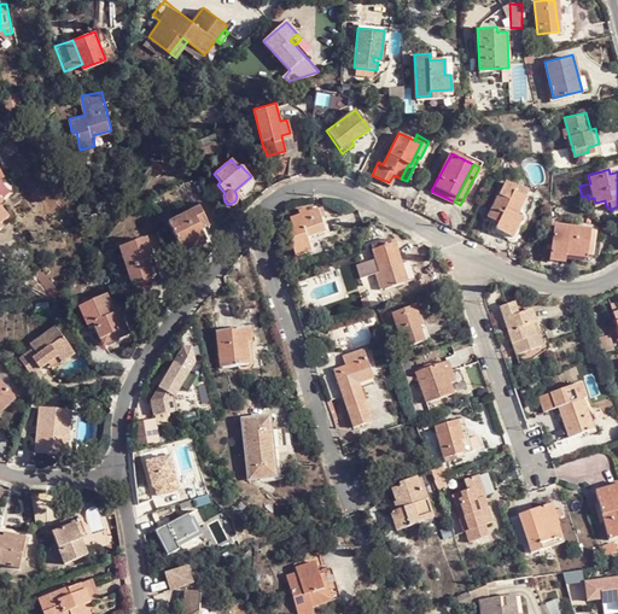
[(517,186),(505,180),(487,215),(497,220),(495,227),(512,235),(531,199),(514,189),(517,186)]
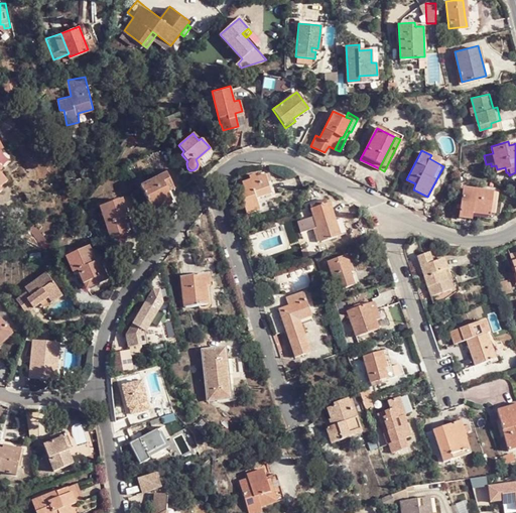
[(268,171),(241,179),(242,183),(238,185),(246,211),(259,207),(256,199),(275,191),(268,171)]
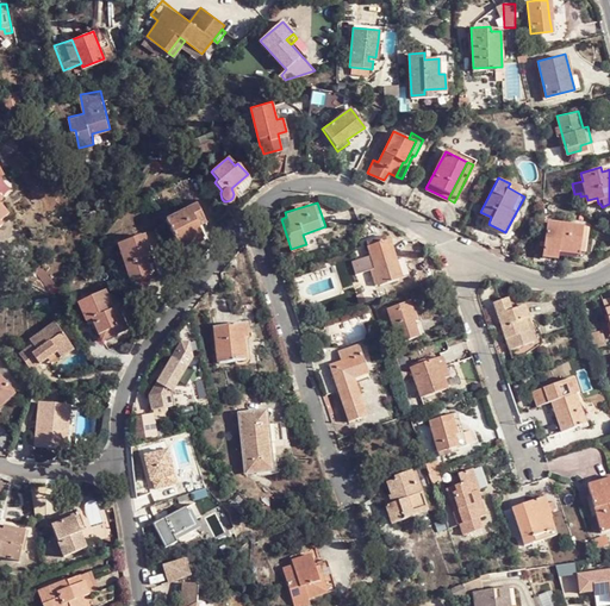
[(197,205),(167,218),(179,245),(204,236),(199,224),(204,222),(197,205)]
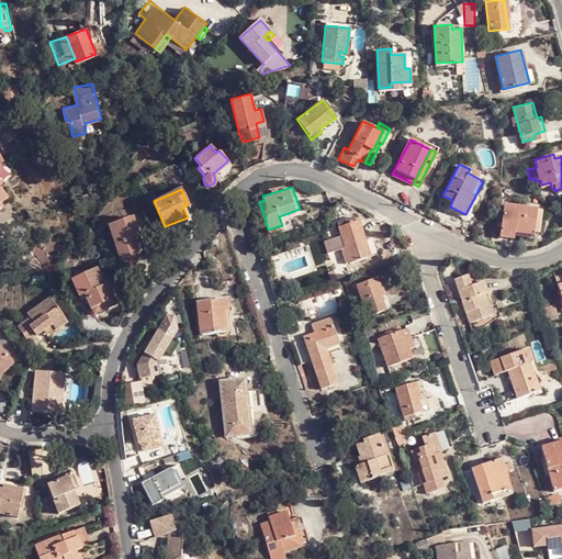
[(537,208),(503,202),(497,233),(513,236),(514,227),(534,231),(537,208)]
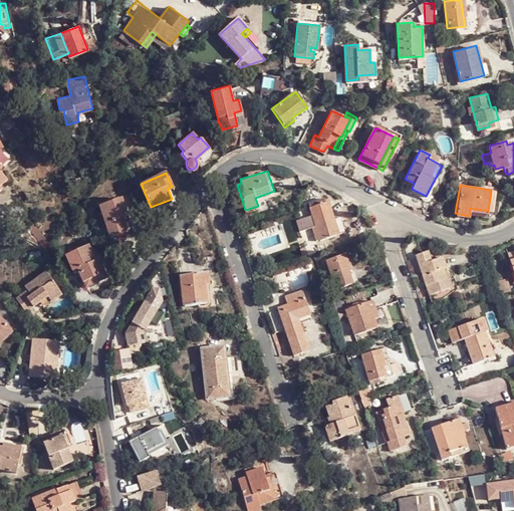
[(323,196),(307,202),(312,218),(309,220),(315,238),(319,237),(320,239),(344,231),(339,216),(334,217),(328,200),(325,201),(323,196)]
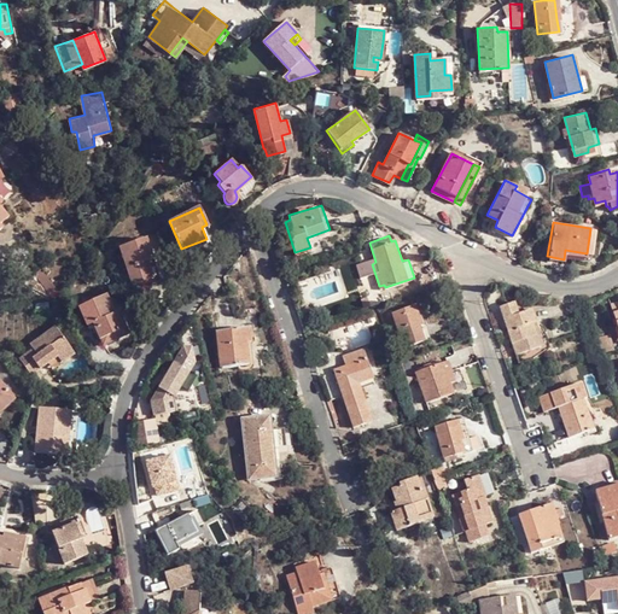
[(147,258),(152,257),(146,237),(120,245),(132,282),(152,275),(147,258)]
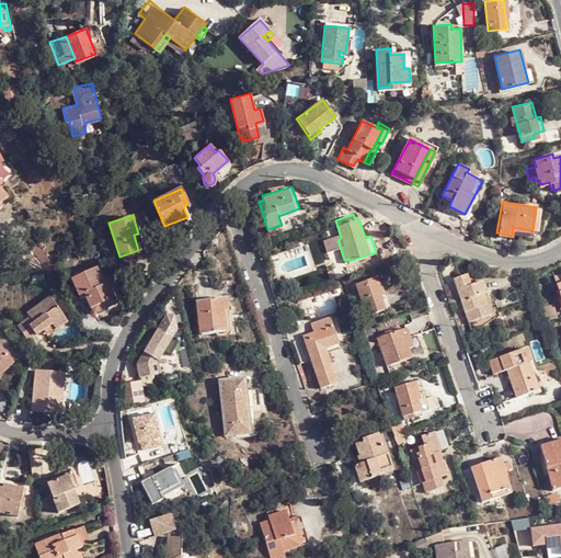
[(144,249),(138,234),(134,235),(138,250),(144,249)]
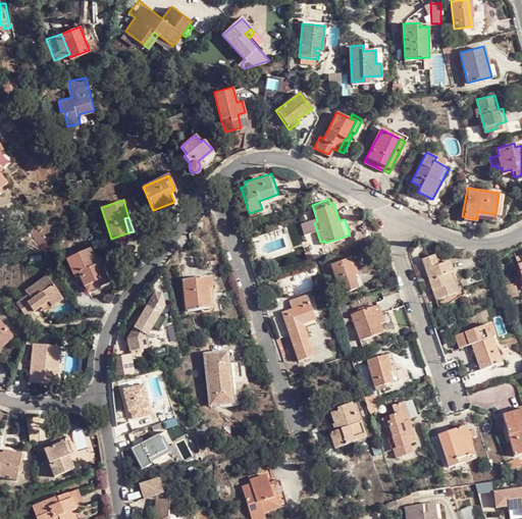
[(66,258),(73,274),(79,271),(80,274),(87,290),(98,284),(96,279),(101,276),(96,264),(97,263),(90,247),(66,258)]
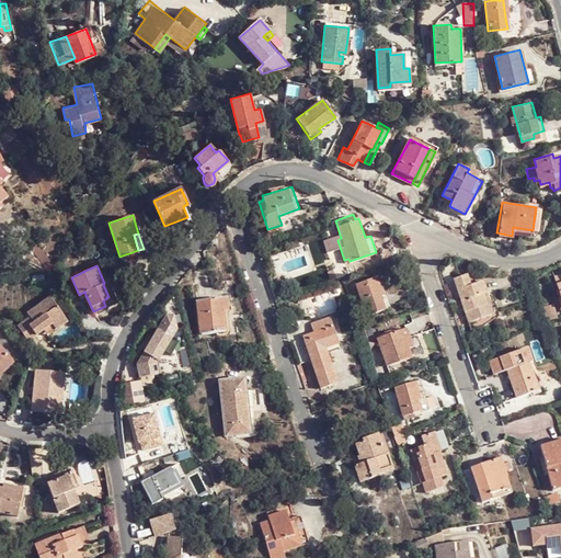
[(476,270),(468,272),(471,282),(479,280),(476,270)]
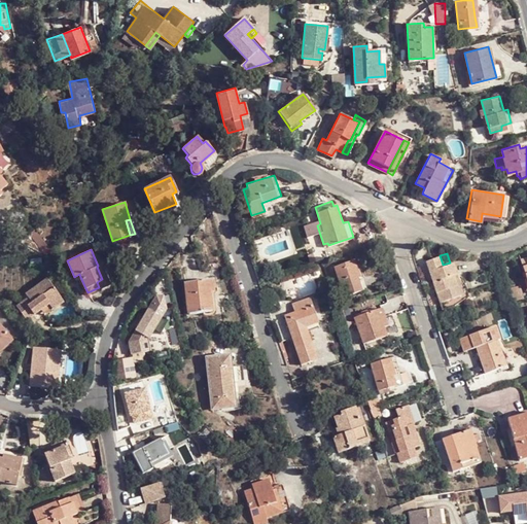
[(443,265),(440,255),(426,259),(438,300),(459,292),(454,272),(456,271),(453,262),(450,263),(443,265)]
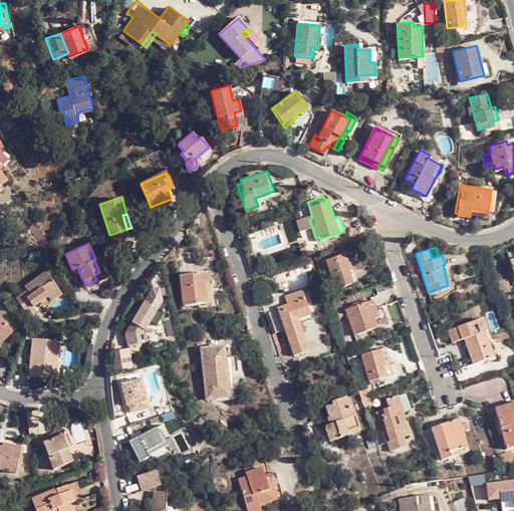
[(344,251),(326,257),(335,287),(351,282),(347,270),(350,269),(344,251)]
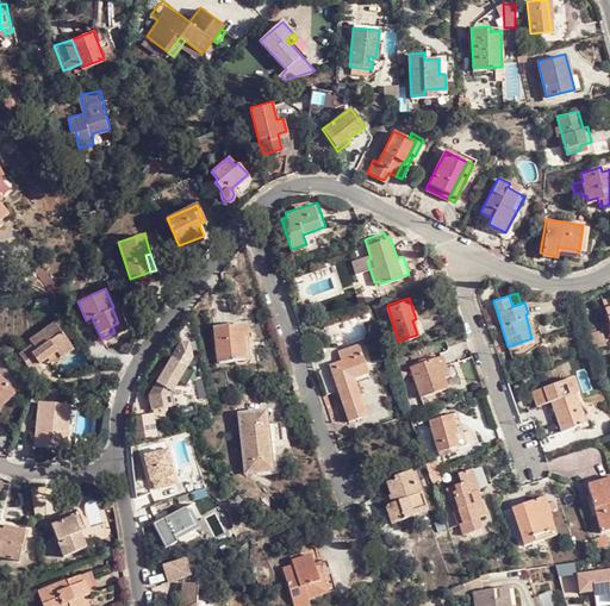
[(112,326),(114,332),(126,326),(118,305),(113,307),(112,308),(118,323),(112,326)]
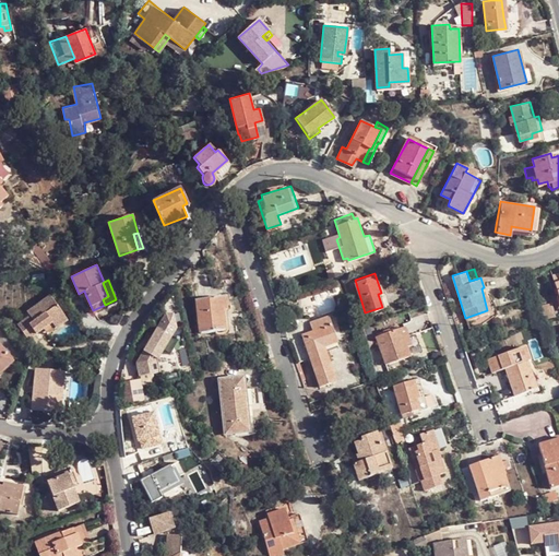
[(486,287),(484,287),(482,288),(487,310),(494,308),(486,287)]
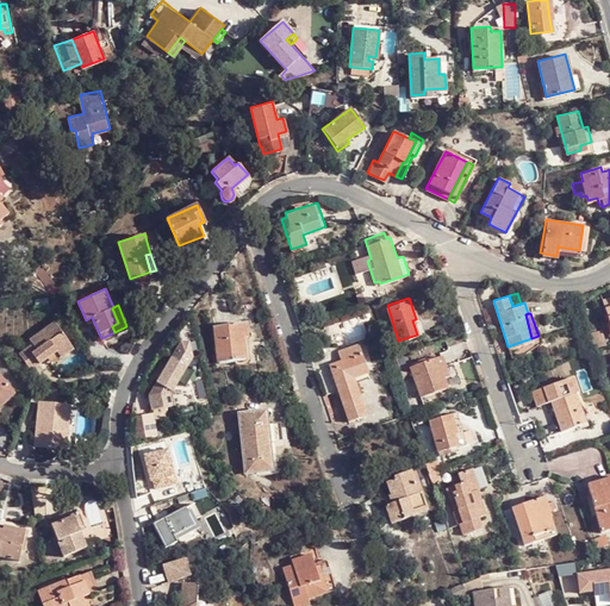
[(246,320),(213,324),(218,361),(244,357),(242,336),(247,335),(246,320)]
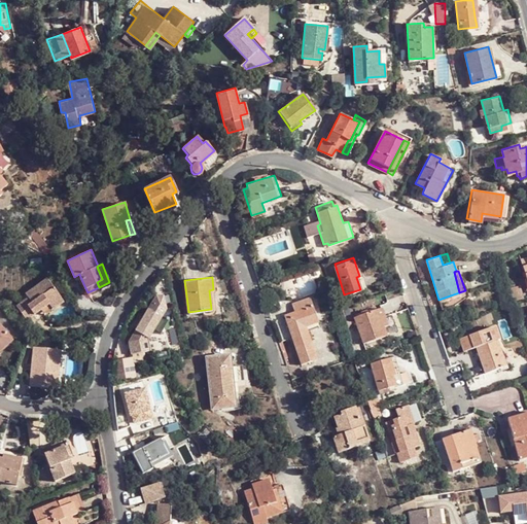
[(28,317),(43,307),(50,303),(54,308),(66,301),(51,278),(29,291),(31,295),(20,304),(28,317)]
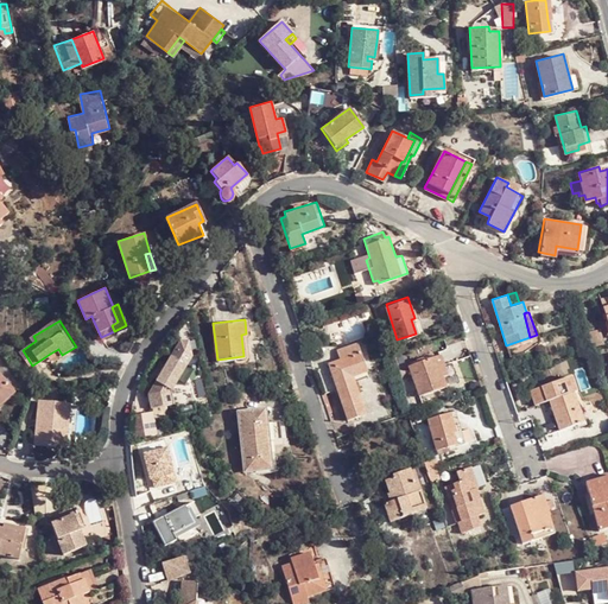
[(538,341),(537,335),(530,337),(506,345),(508,355),(524,351),(538,341)]
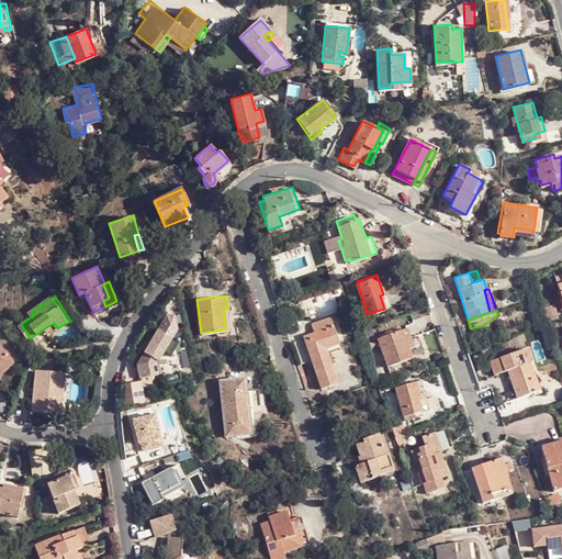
[(163,314),(155,328),(170,337),(175,328),(169,315),(163,314)]
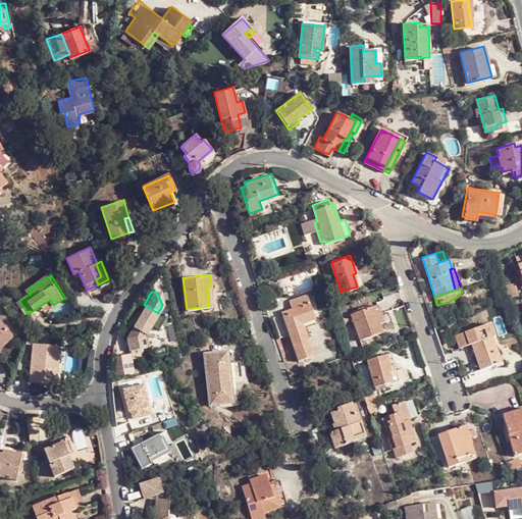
[(290,318),(285,320),(299,360),(312,355),(300,319),(315,313),(308,292),(290,299),(292,307),(285,309),(290,318)]
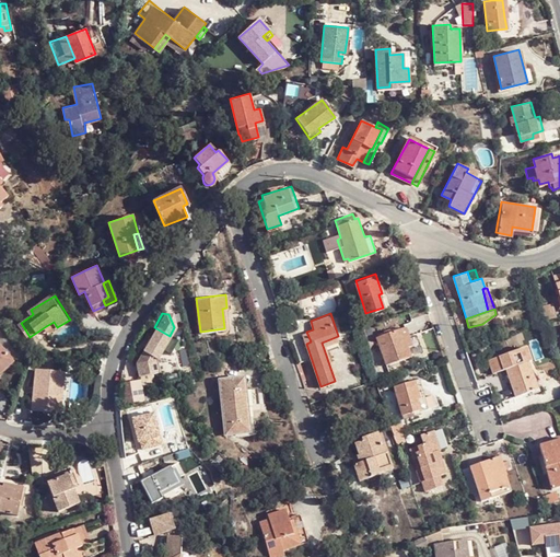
[(54,322),(46,326),(49,333),(57,327),(54,322)]
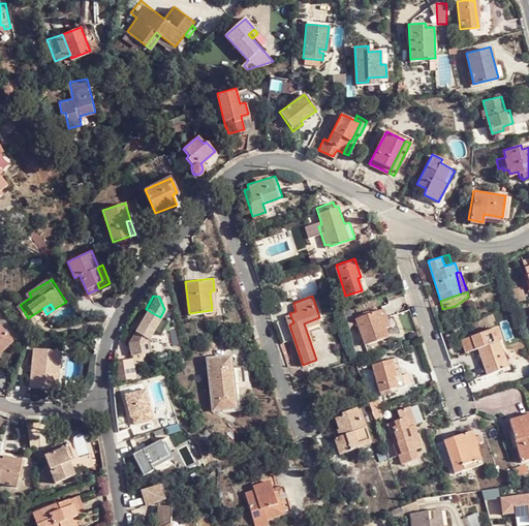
[(383,307),(378,309),(383,327),(389,325),(383,307)]
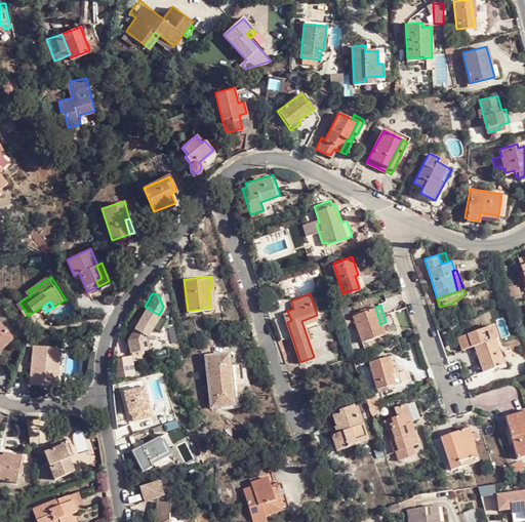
[(145,307),(126,339),(129,352),(150,346),(147,336),(151,328),(159,315),(145,307)]
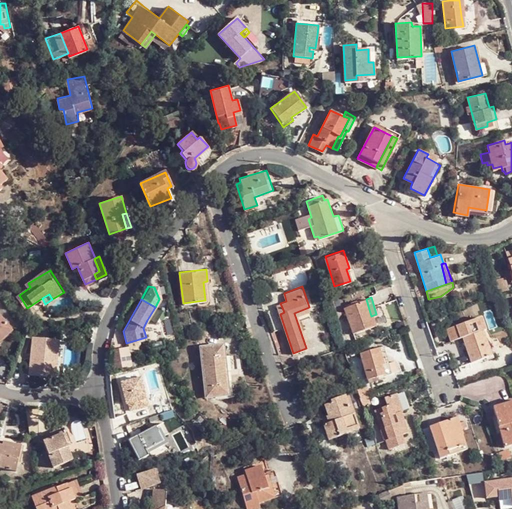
[(371,316),(366,299),(344,307),(353,332),(374,324),(371,316)]
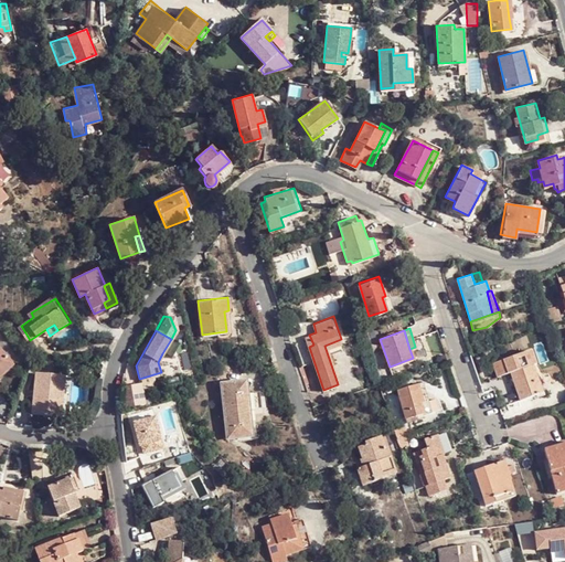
[(178,342),(171,339),(162,353),(169,357),(178,342)]
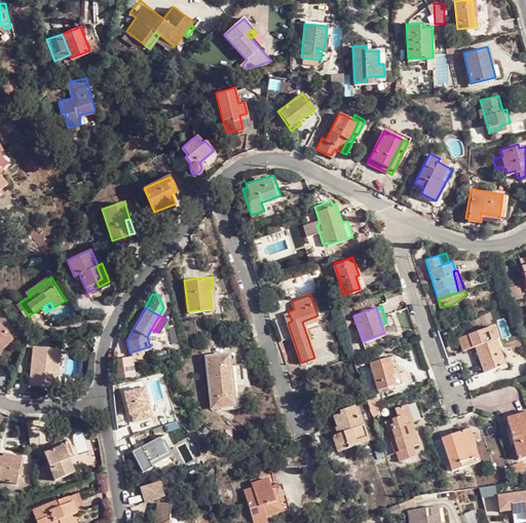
[(0,345),(0,346),(13,334),(0,320),(0,345)]
